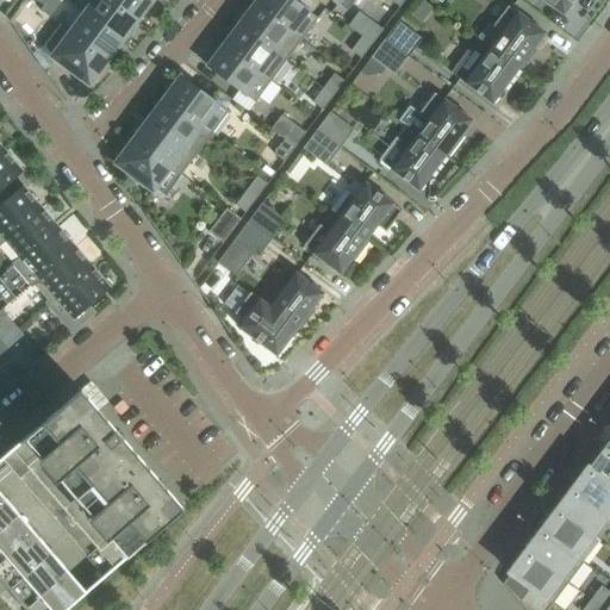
[(48,0),(44,7),(41,11),(51,19),(62,4),(56,0),(48,0)]
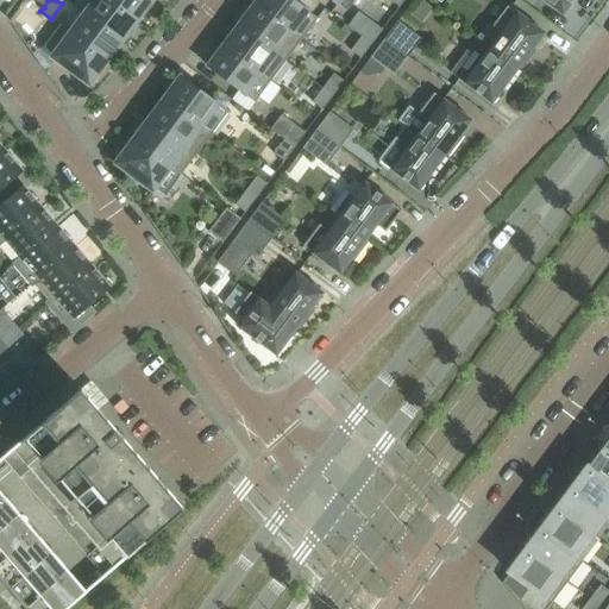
[(138,20),(111,0),(80,0),(77,4),(87,10),(85,12),(124,41),(138,20)]
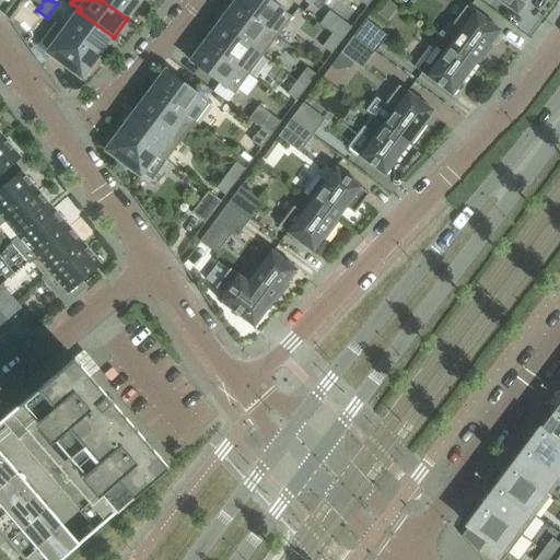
[(141,0),(102,0),(127,19),(141,0)]
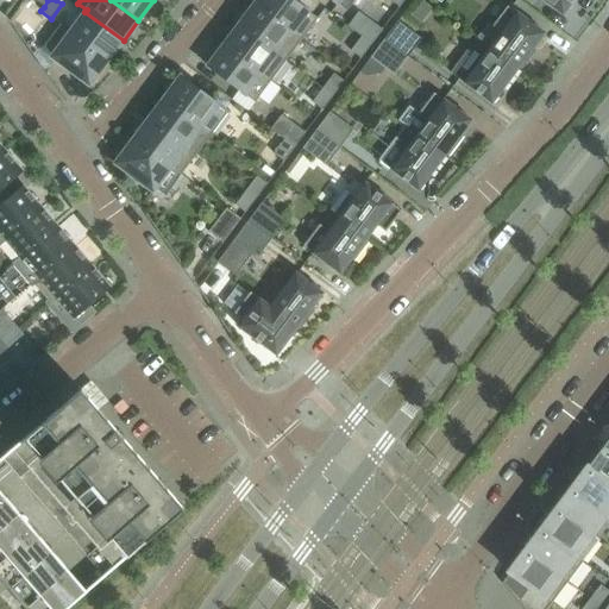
[(318,19),(292,0),(257,0),(253,5),(302,41),(318,19)]
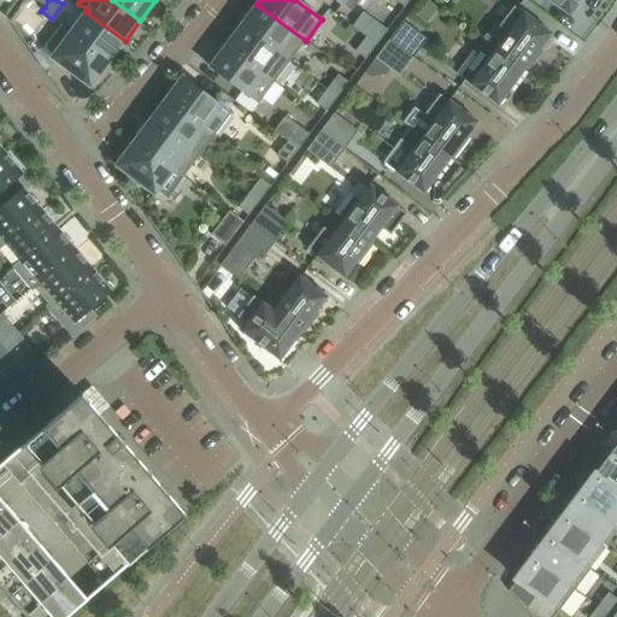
[(581,0),(547,0),(570,16),(581,0)]
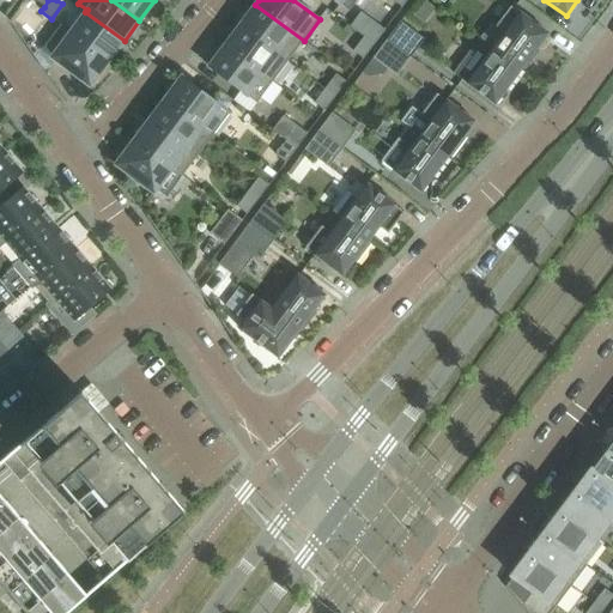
[(304,41),(255,5),(240,25),(289,61),(304,41)]
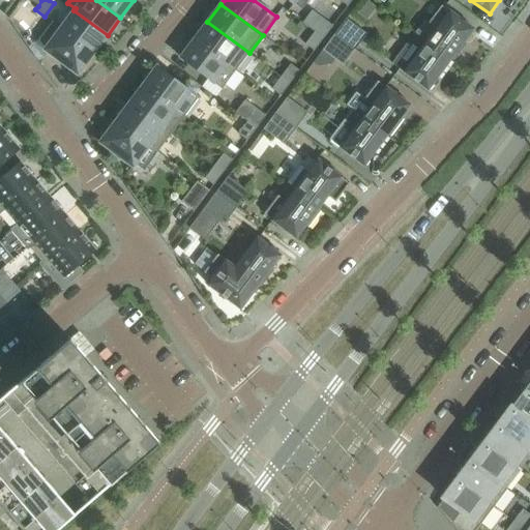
[(423,22),(415,34),(450,60),(451,59),(453,61),(466,45),(464,42),(473,30),(449,11),(449,12),(441,6),(428,25),(423,22)]
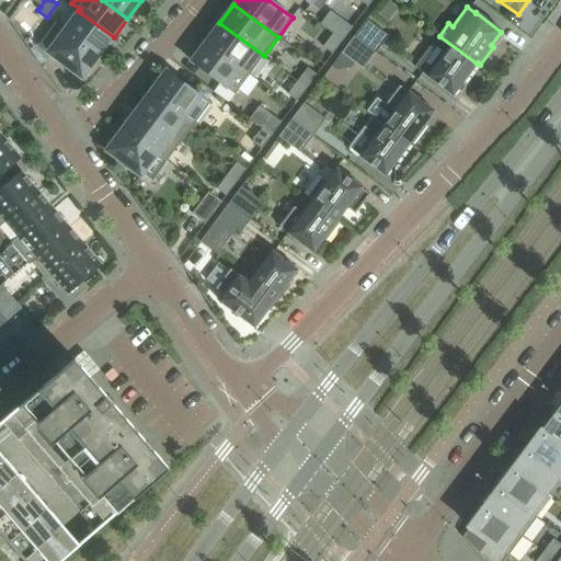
[(114,37),(78,11),(65,30),(56,23),(55,23),(100,57),(114,37)]
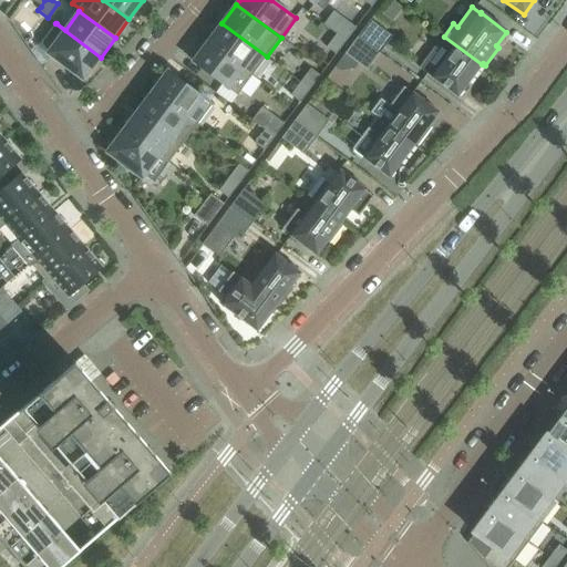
[(356,29),(333,11),(323,26),(337,34),(346,42),(356,29)]
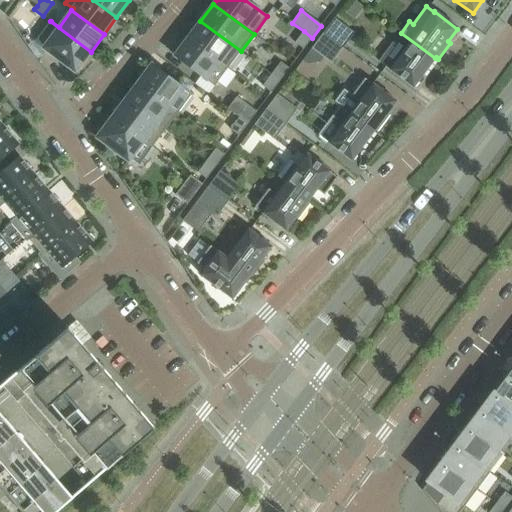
[(343,49),(354,33),(334,18),(323,34),(343,49)]
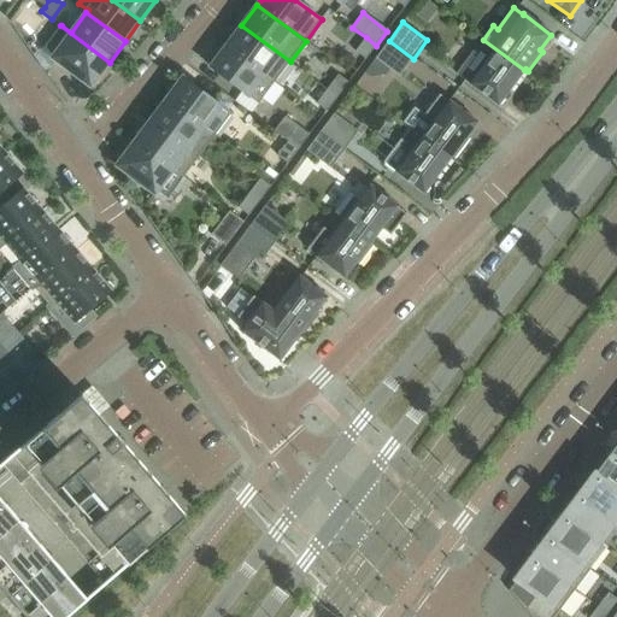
[(110,63),(60,25),(45,47),(50,53),(50,54),(88,83),(93,76),(97,80),(110,63)]
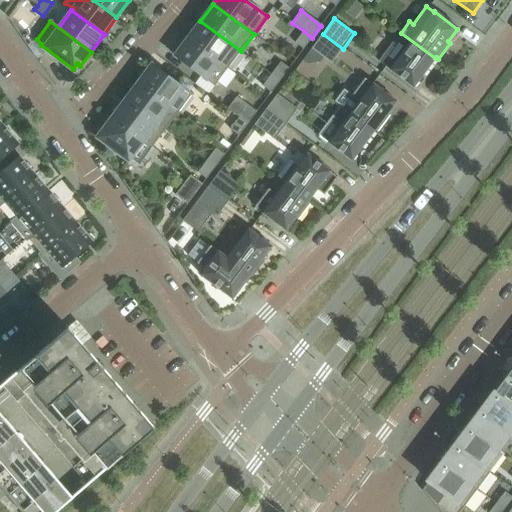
[(241,51),(200,21),(187,38),(228,69),(241,51)]
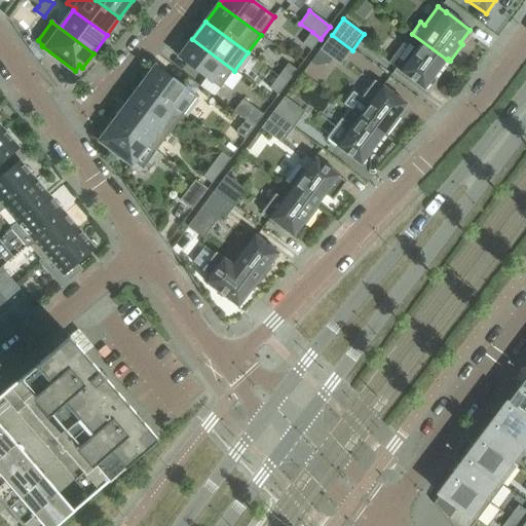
[(311,51),(321,39),(312,32),(303,44),(311,51)]
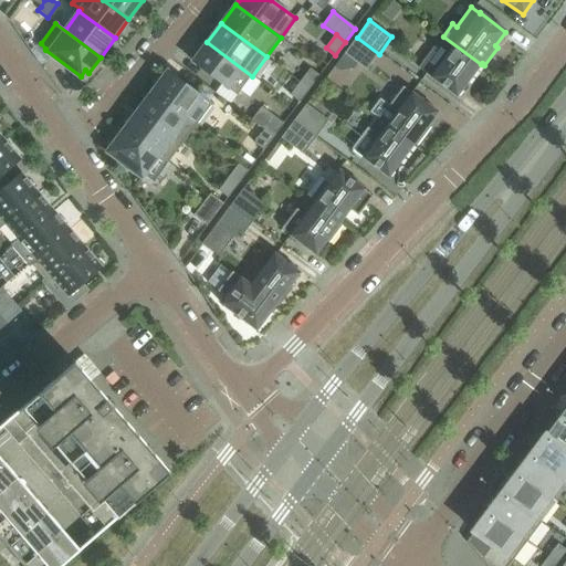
[(443,37),(419,69),(457,97),(481,64),(443,37)]
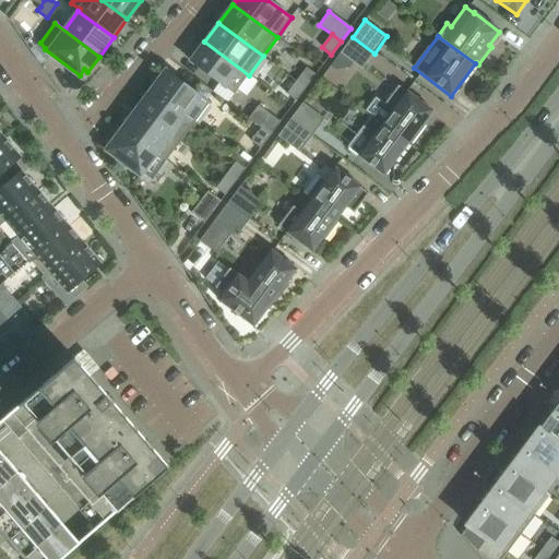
[(375,54),(353,37),(341,54),(361,70),(375,54)]
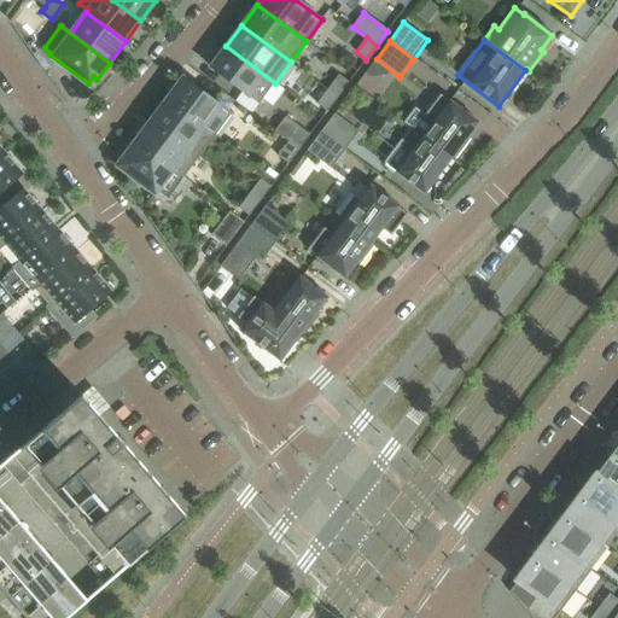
[(275,83),(226,46),(210,68),(258,105),(275,83)]
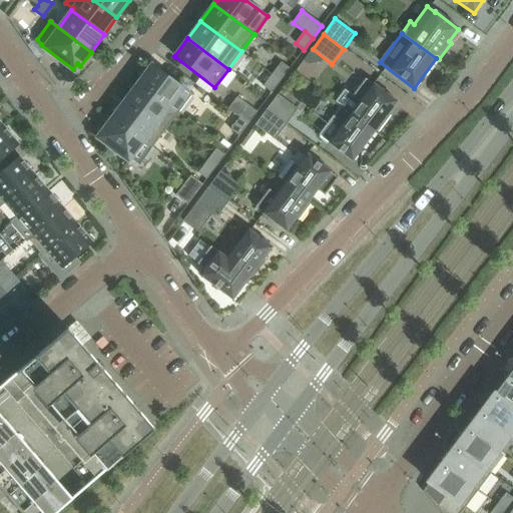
[(281,81),(290,69),(281,62),(272,74),(281,81)]
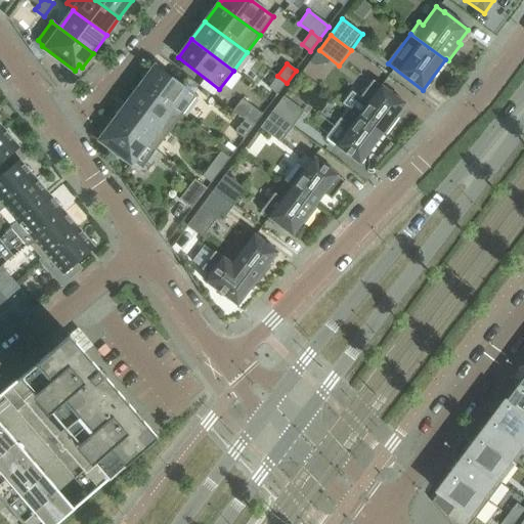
[(197,97),(155,66),(141,84),(182,115),(197,97)]
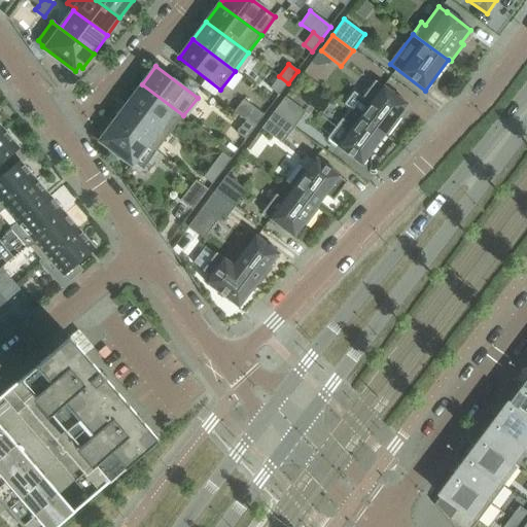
[(279,96),(288,83),(279,76),(270,90),(279,96)]
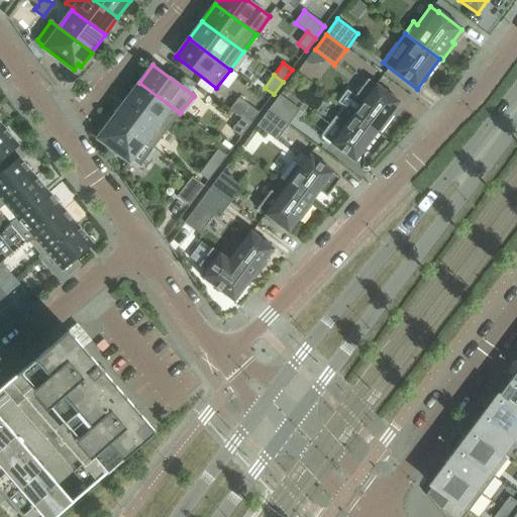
[(347,90),(337,103),(378,133),(379,131),(381,133),(393,117),(391,115),(400,103),(377,85),(376,86),(369,80),(355,97),(347,90)]
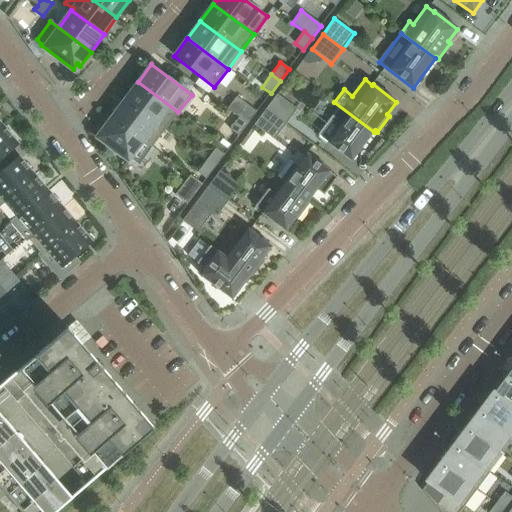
[(178,112),(138,82),(125,99),(166,130),(178,112)]
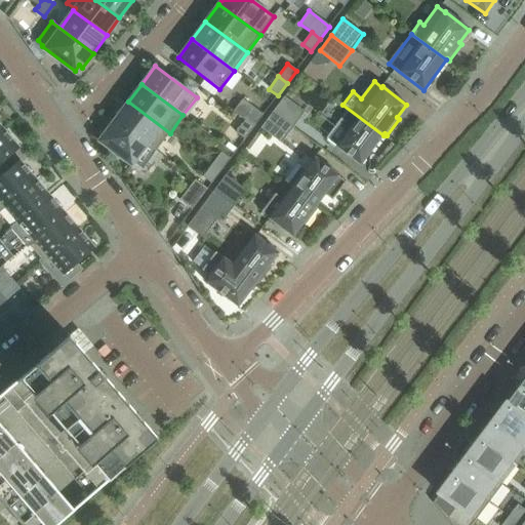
[(293,128),(305,113),(284,97),(273,113),(293,128)]
